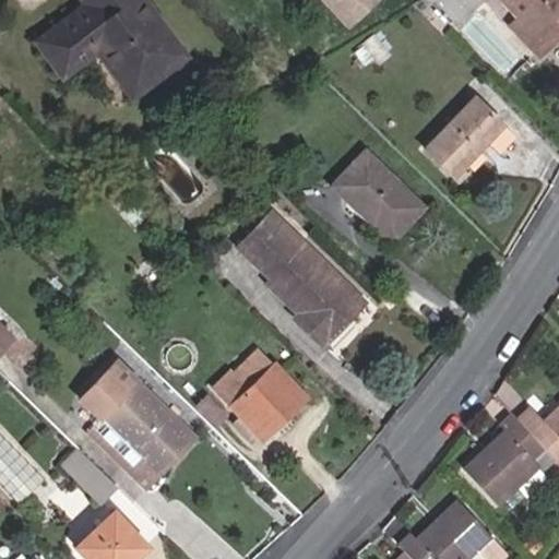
[(157,42),(126,0),(88,0),(93,4),(74,18),(71,12),(32,42),(60,81),(95,55),(122,93),(144,76),(150,83),(185,57),(168,34),(157,42)]
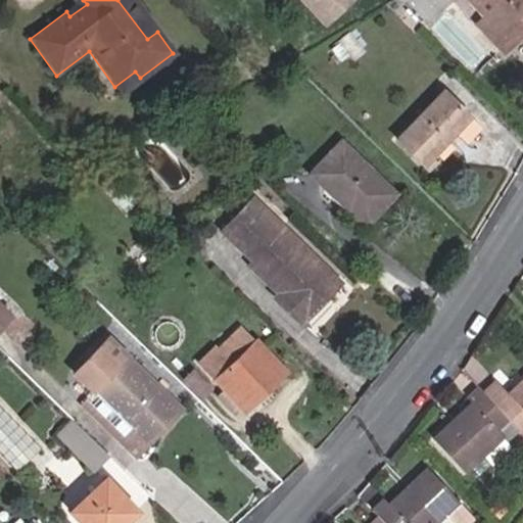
[(83,0),(73,0),(76,4),(66,11),(69,16),(87,4),(83,0)]
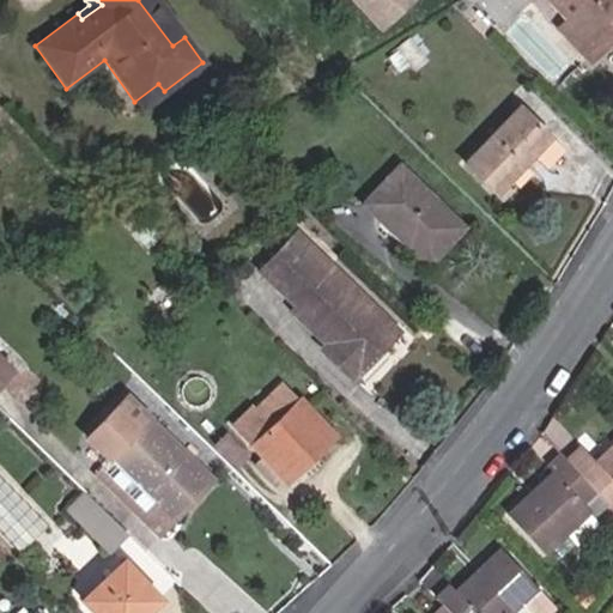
[(184,37),(156,0),(138,0),(173,46),(184,37)]
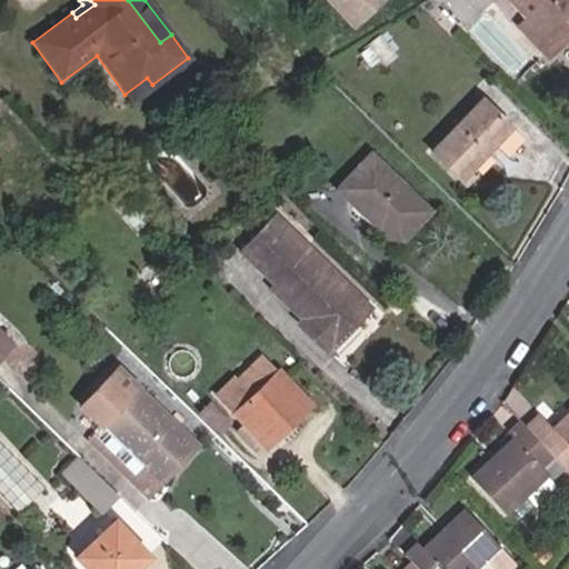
[(339,0),(357,19),(377,0),(339,0)]
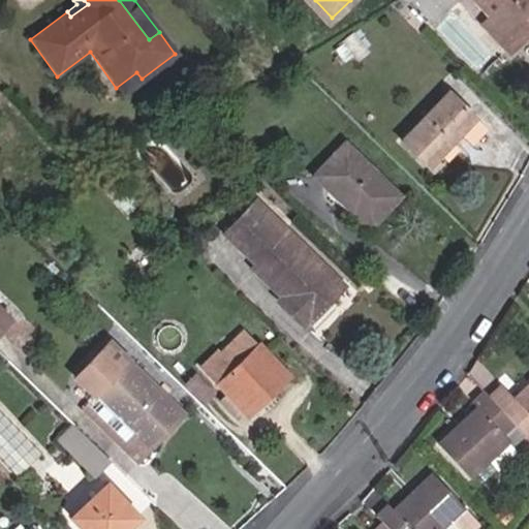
[(406,0),(429,25),(456,0),(406,0)]
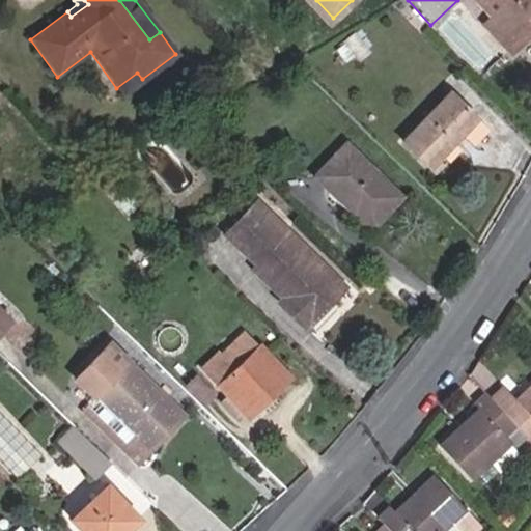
[(530,0),(476,0),(491,15),(481,23),(510,55),(530,35),(530,0)]
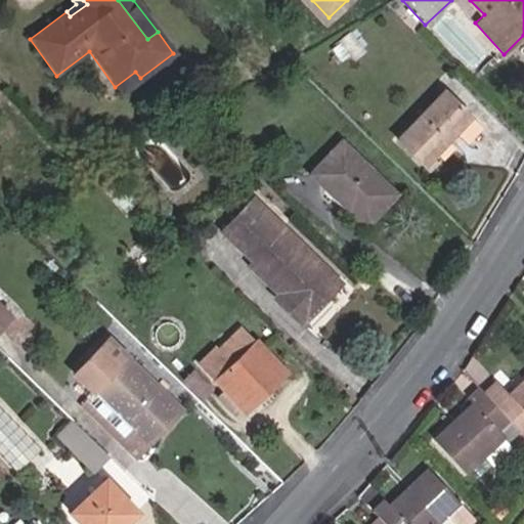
[(353,62),(365,52),(348,32),(337,41),(339,44),(330,51),(339,62),(347,55),(353,62)]
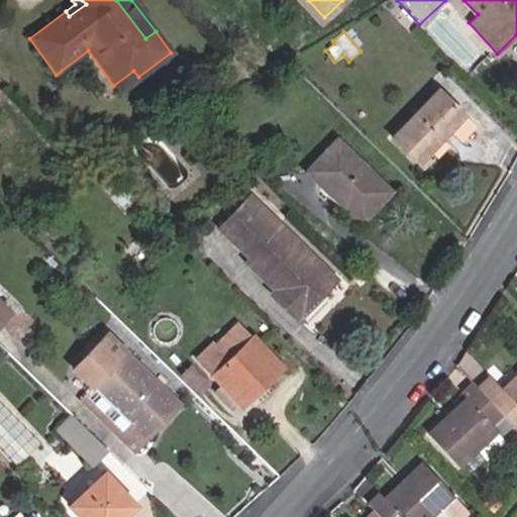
[(117,92),(138,77),(133,71),(113,86),(117,92)]
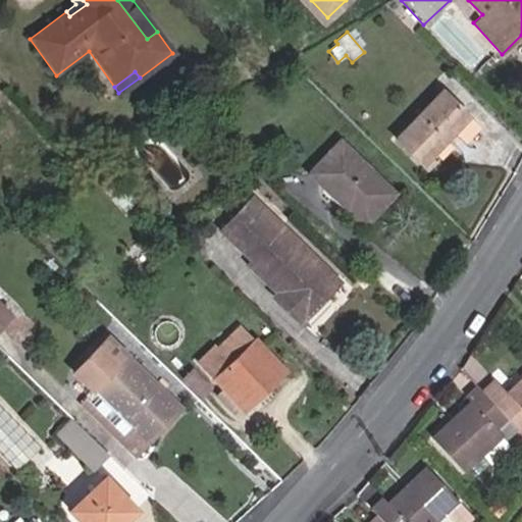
[(421,166),(455,132),(470,116),(442,89),(394,138),(421,166)]
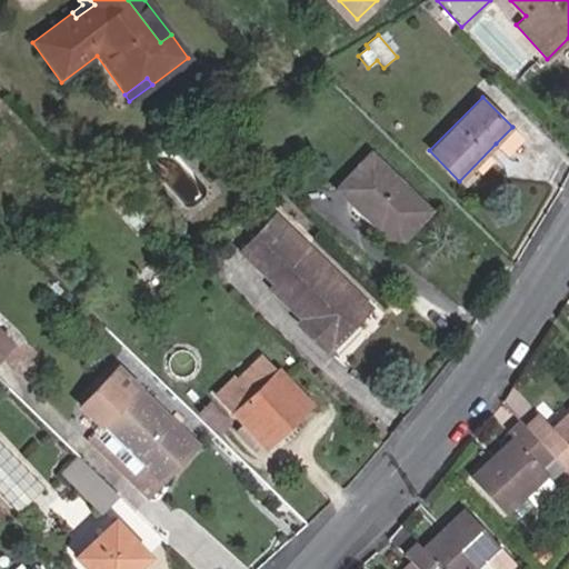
[(496,143),(503,151),(520,136),(512,127),(496,143)]
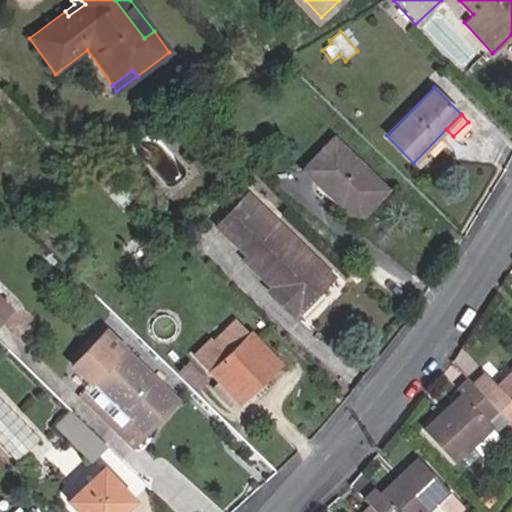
[(302,170),(356,221),(385,191),(332,140),(302,170)]
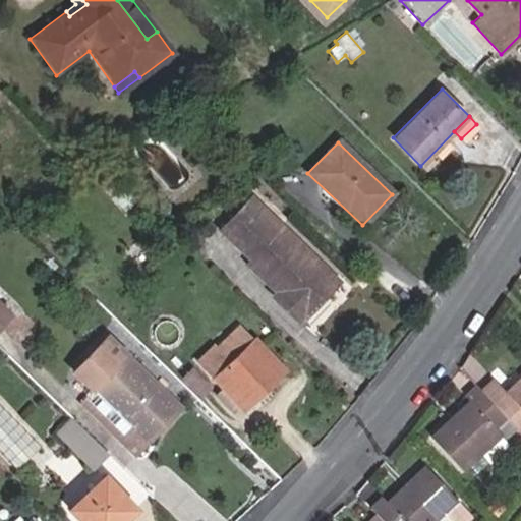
[(130,197),(111,178),(107,182),(126,201),(130,197)]
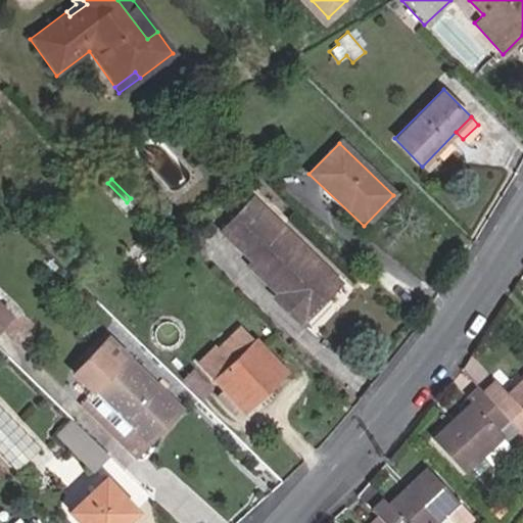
[(316,291),(332,275),(251,198),(221,230),(253,260),(248,265),(277,292),(277,300),(296,319),(304,319),(324,298),(316,291)]
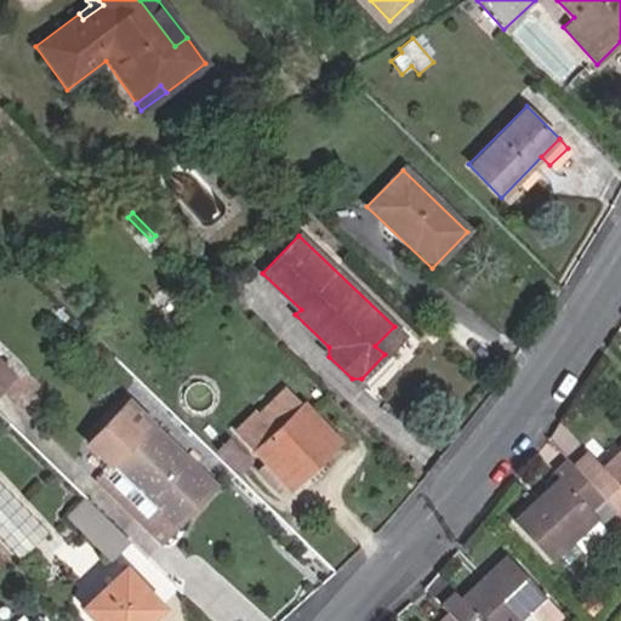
[(64,288),(79,275),(68,263),(53,277),(64,288)]
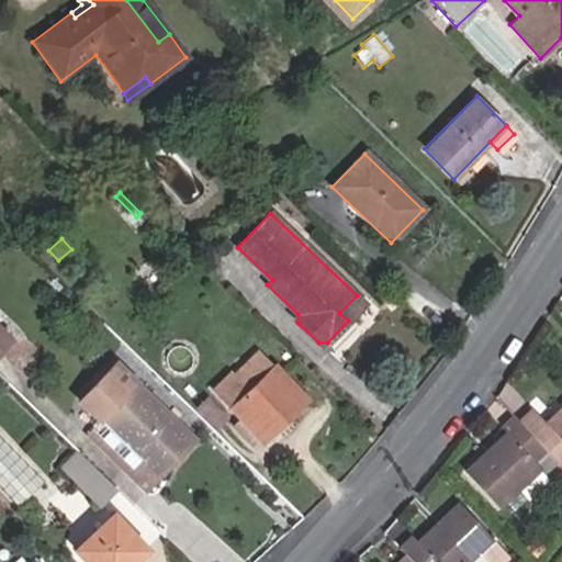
[(339,313),(348,321),(364,303),(357,295),(339,313)]
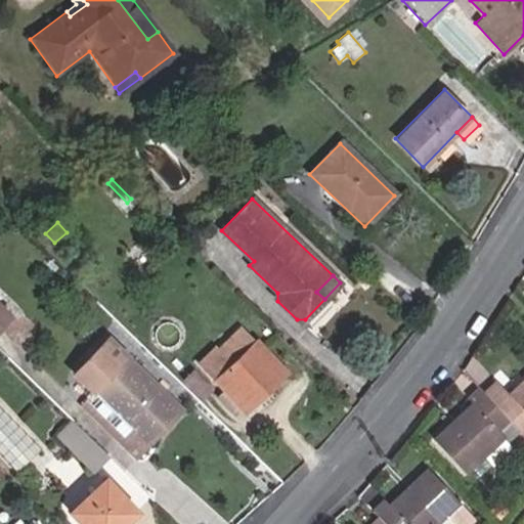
[(0,332),(14,317),(0,304),(0,332)]
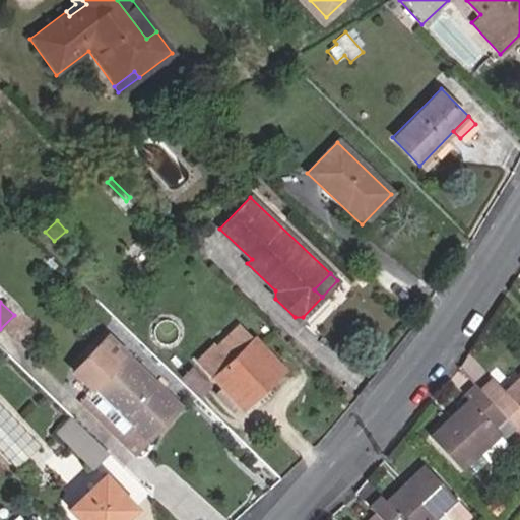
[(243,409),(283,371),(238,323),(217,342),(204,328),(184,347),(213,378),(206,385),(223,402),(230,397),(243,409)]
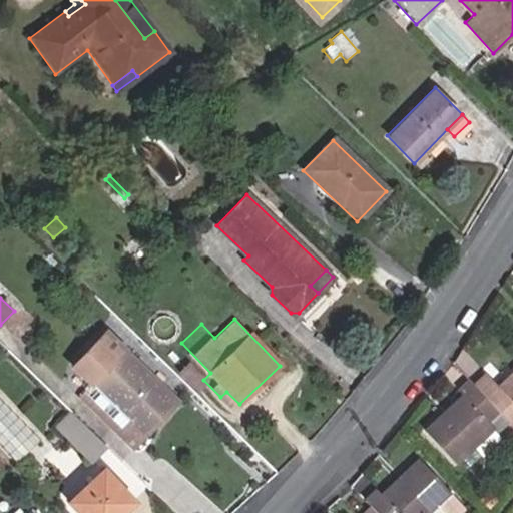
[(164,416),(177,402),(104,333),(74,364),(93,383),(80,397),(133,449),(156,425),(164,416)]
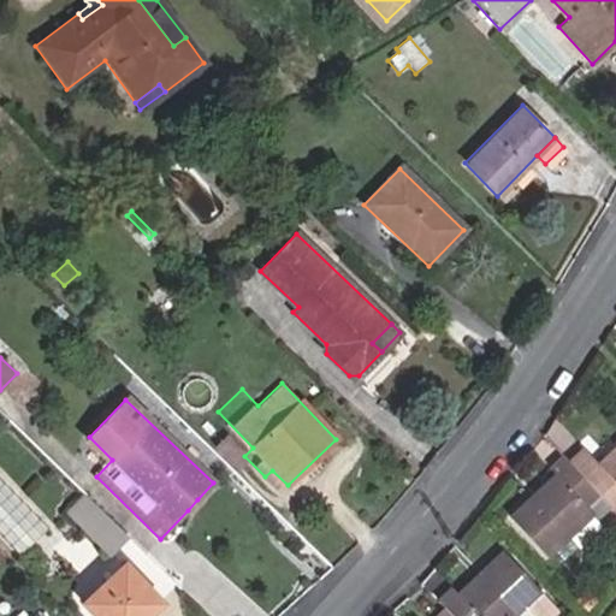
[(237,449),(218,427),(205,440),(224,461),(237,449)]
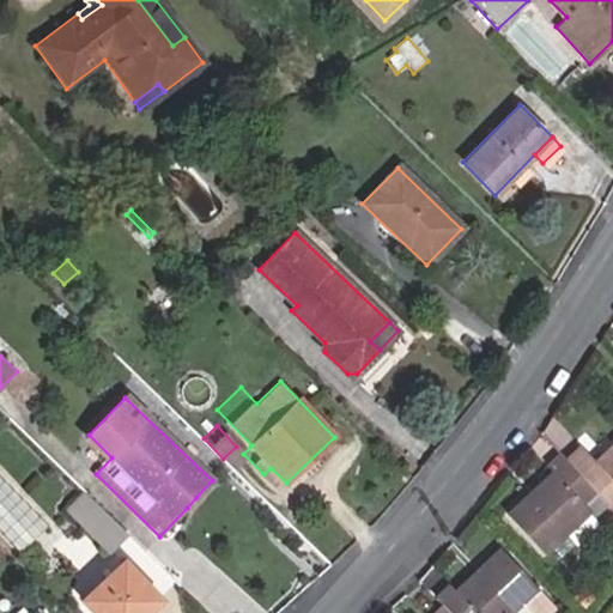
[(612,510),(612,443),(594,462),(580,445),(564,460),(612,510)]
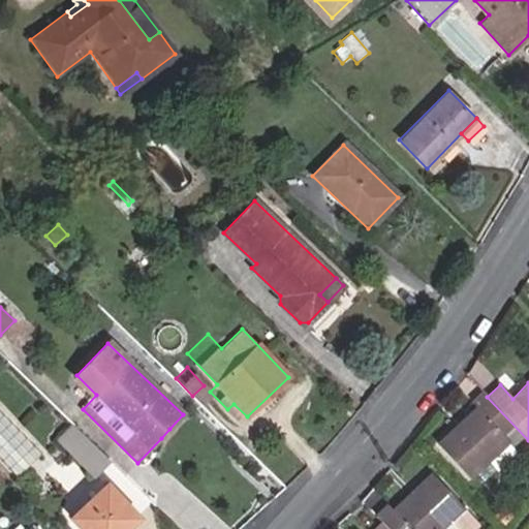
[(519,455),(528,445),(528,440),(487,397),(483,392),(470,402),(475,407),(437,443),(468,477),(486,462),(506,442),(515,453),(519,455)]
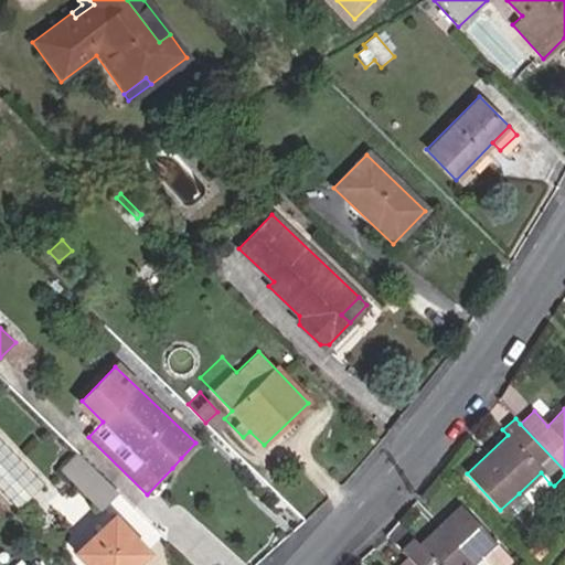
[(99,509),(116,492),(76,454),(60,470),(99,509)]
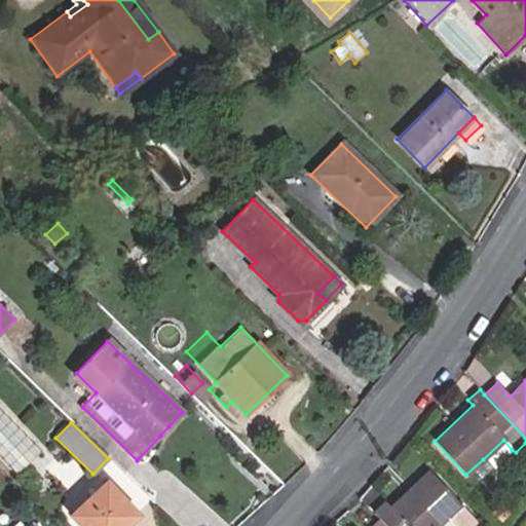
[(160,436),(163,439),(173,430),(168,426),(160,436)]
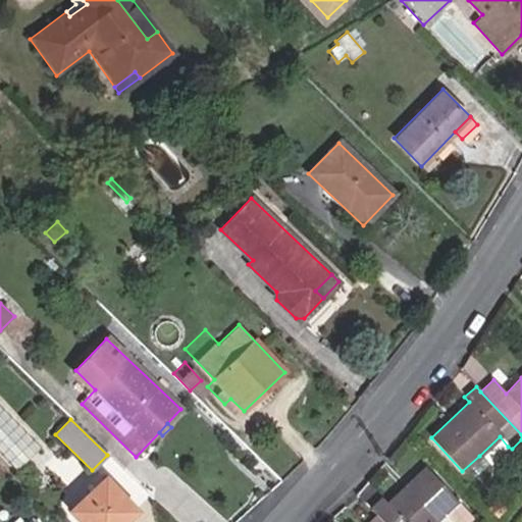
[(479,456),(487,466),(508,447),(500,436),(479,456)]
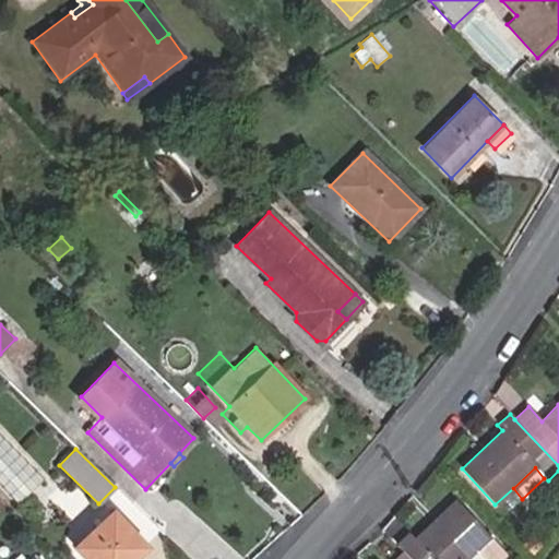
[(483,558),(500,558),(507,554),(456,499),(414,539),(408,534),(395,546),(402,554),(407,558),(465,558),(475,550),(483,558)]
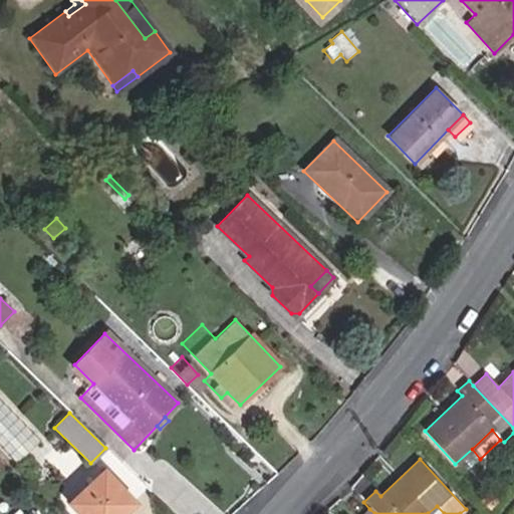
[(78,513),(122,513),(134,504),(102,470),(68,503),(78,513)]
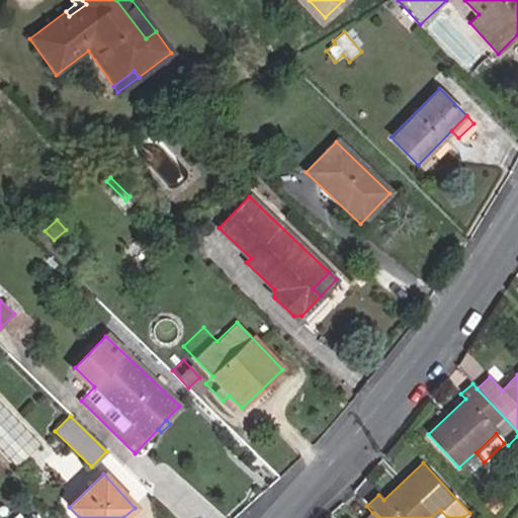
[(487,517),(494,517),(500,512),(492,505),(483,513),(487,517)]
